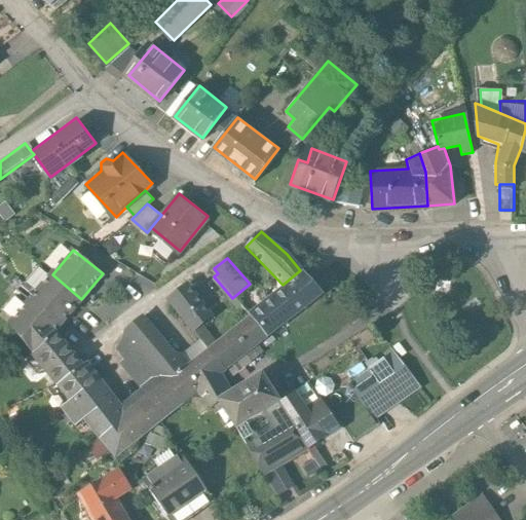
[(283,285),(245,314),(264,338),(320,294),(300,270),(283,285)]
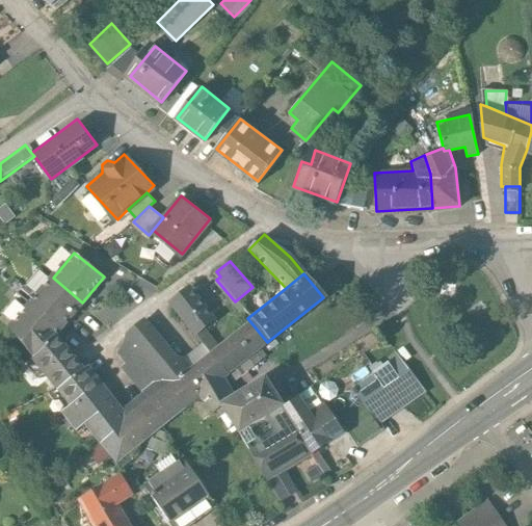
[(61,327),(82,303),(53,278),(32,304),(61,327)]
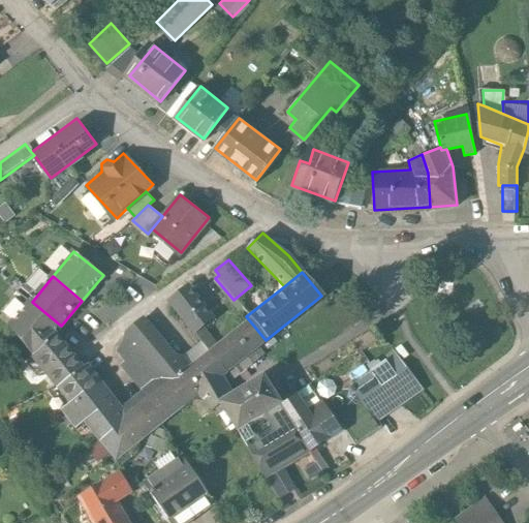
[(186,286),(167,301),(192,332),(211,317),(186,286)]
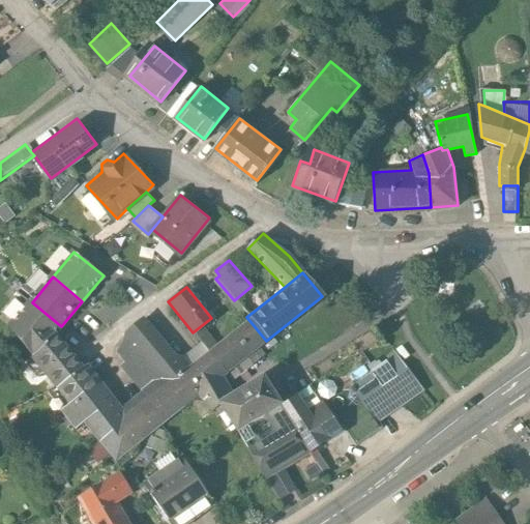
[(56,332),(61,326),(32,302),(11,327),(33,357),(59,337),(56,332)]
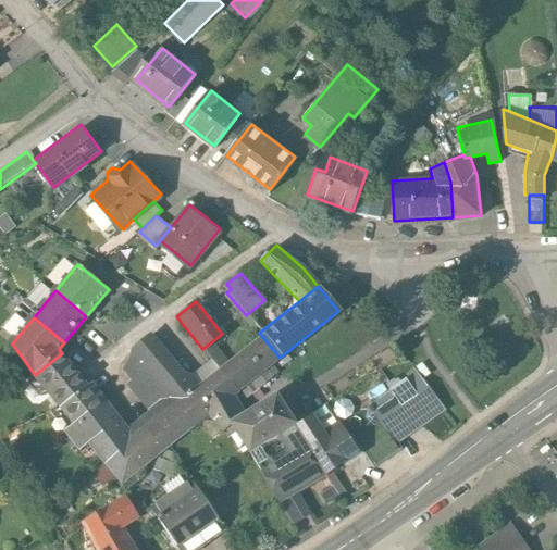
[(125,386),(147,412),(162,400),(151,387),(140,373),(165,352),(150,333),(128,350),(135,359),(123,369),(133,379),(125,386)]
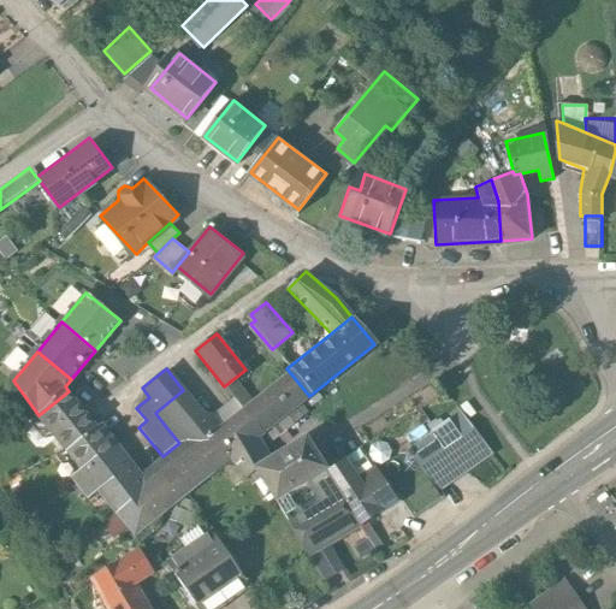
[(286,368),(240,407),(261,433),(309,396),(286,368)]
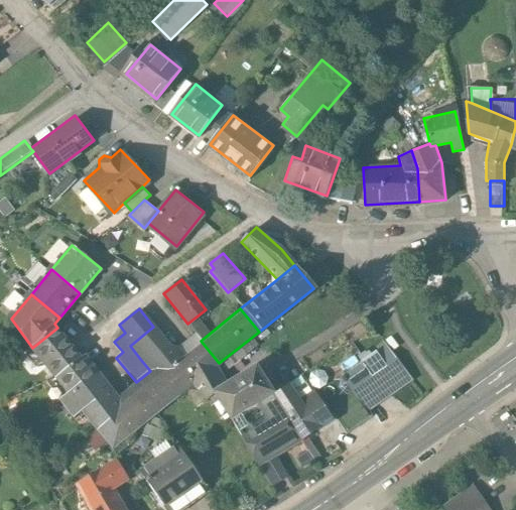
[(130,346),(140,359),(164,339),(153,327),(130,346)]
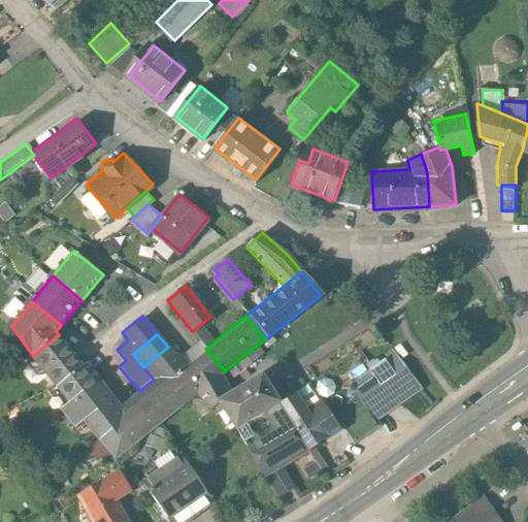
[(79,359),(59,335),(33,356),(31,358),(52,382),(79,359)]
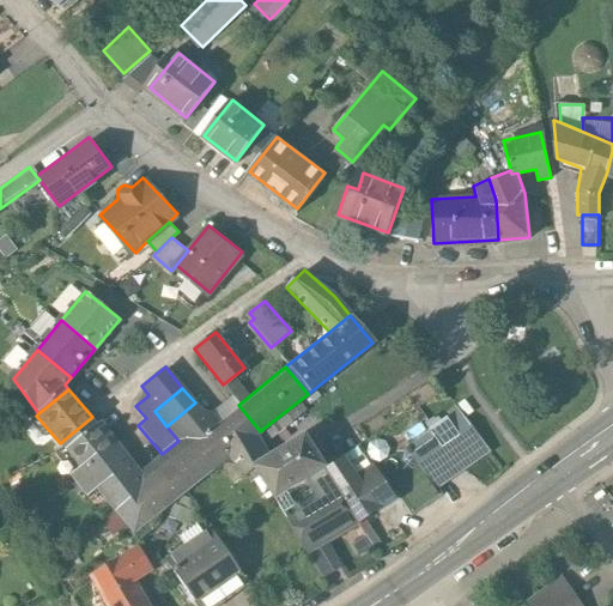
[(213,425),(195,403),(167,426),(178,441),(207,476),(225,464),(236,482),(240,478),(242,483),(255,474),(250,466),(267,455),(254,437),(260,431),(238,405),(213,425)]
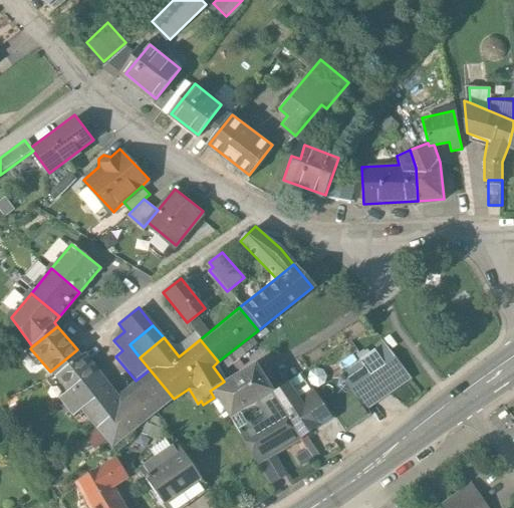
[(407,369),(386,339),(340,370),(341,371),(361,402),(364,400),(407,369)]
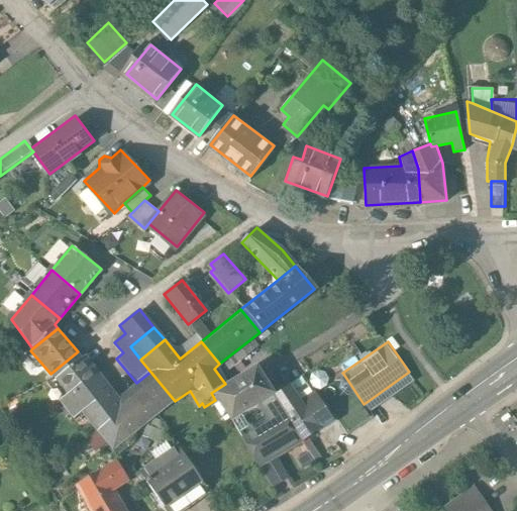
[(78,351),(50,374),(68,394),(94,371),(78,351)]
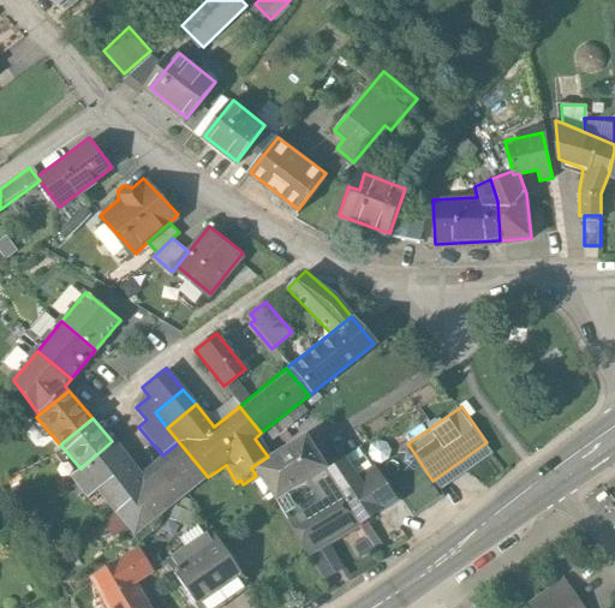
[(322,468),(303,436),(268,457),(251,468),(256,476),(273,504),(310,480),(320,475),(324,471),(322,468)]
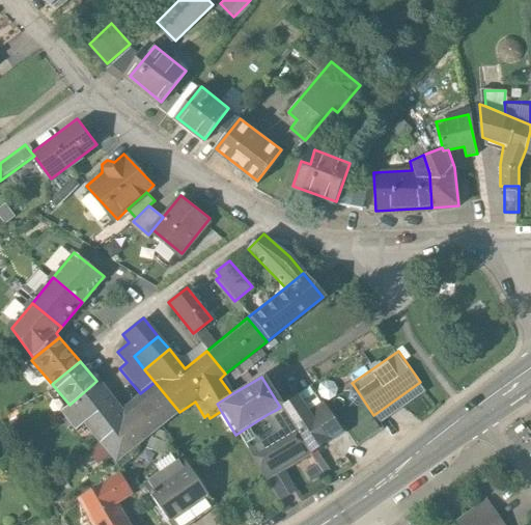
[(96,381),(70,405),(61,412),(76,429),(82,423),(91,434),(121,409),(96,381)]
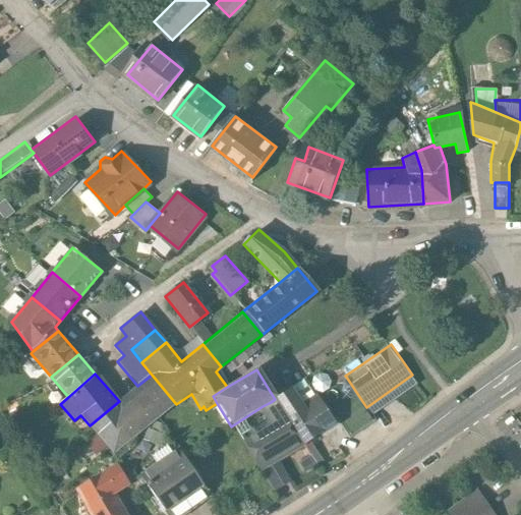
[(137,386),(119,401),(90,425),(113,455),(176,404),(152,375),(137,386)]
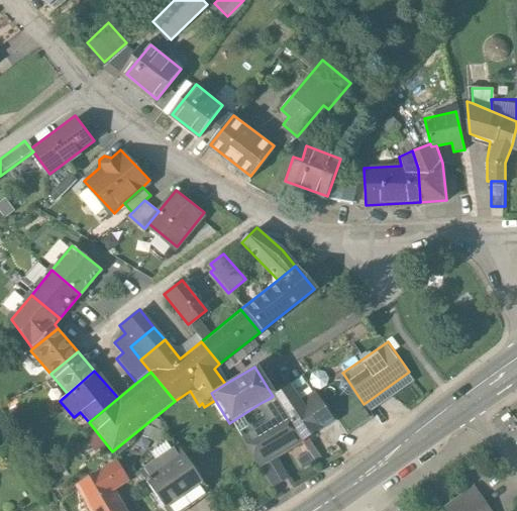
[(364,404),(343,374),(319,390),(347,430),(374,412),(367,402),(364,404)]
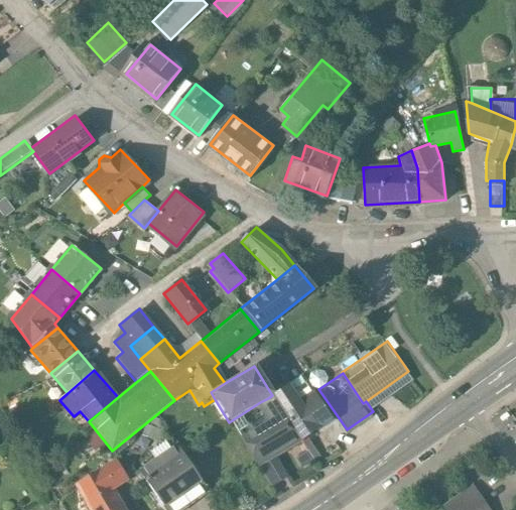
[(270,392),(272,395),(268,398),(294,441),(300,437),(301,438),(309,433),(330,421),(300,374),(270,392)]
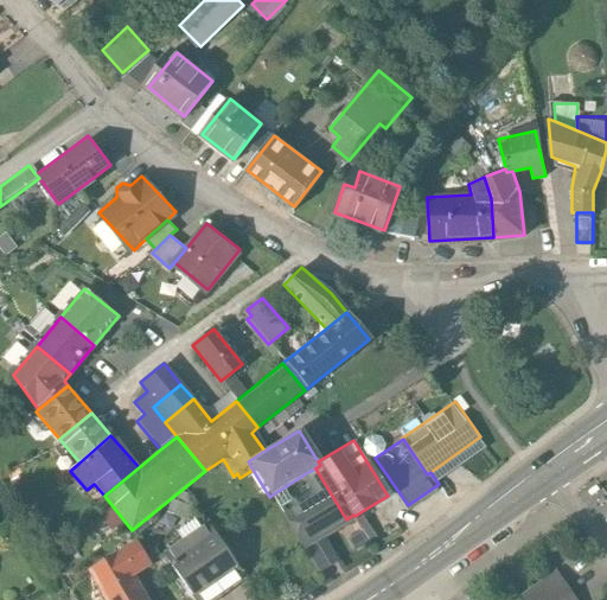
[(346,519),(315,468),(306,473),(320,497),(288,516),(305,543),(325,530),(346,519)]
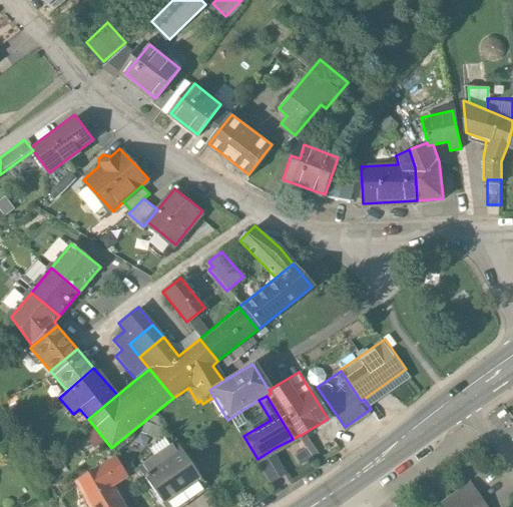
[(323,454),(308,431),(300,436),(306,446),(313,456),(315,460),(323,454)]
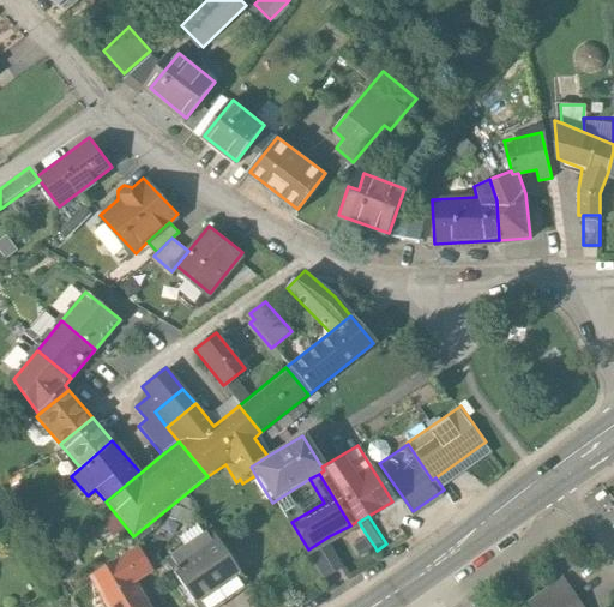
[(362,554),(374,546),(366,534),(354,541),(362,554)]
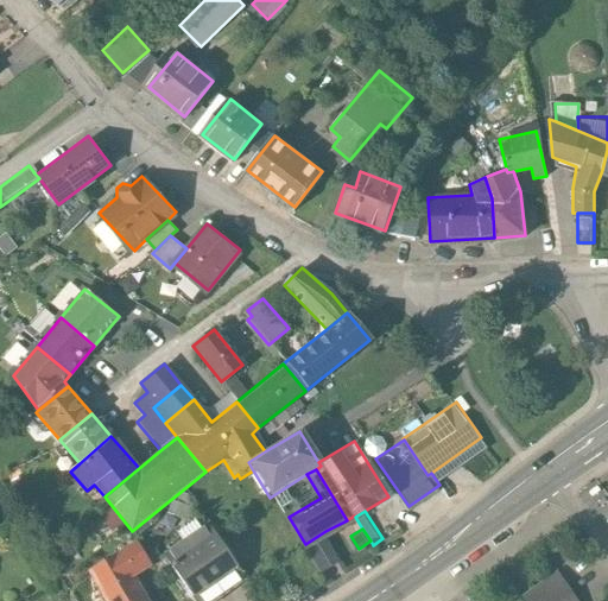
[(219,600),(246,582),(209,530),(170,557),(200,600),(219,600)]
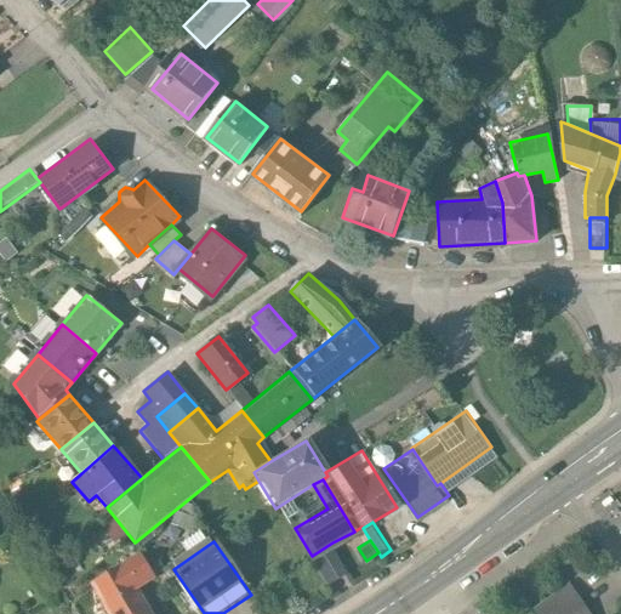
[(351,572),(332,543),(312,556),(329,585),(351,572)]
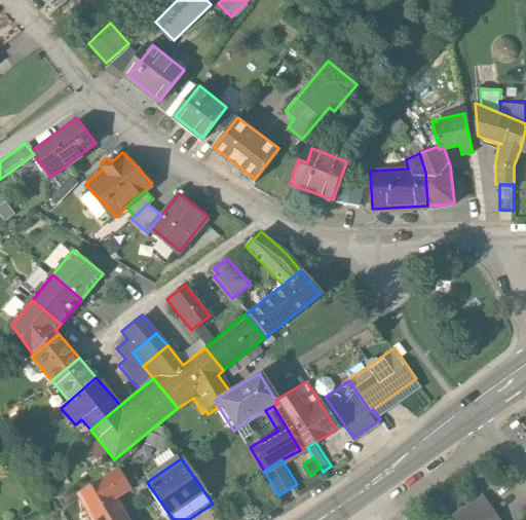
[(96,519),(107,519),(124,511),(116,494),(130,486),(119,467),(79,490),(96,519)]
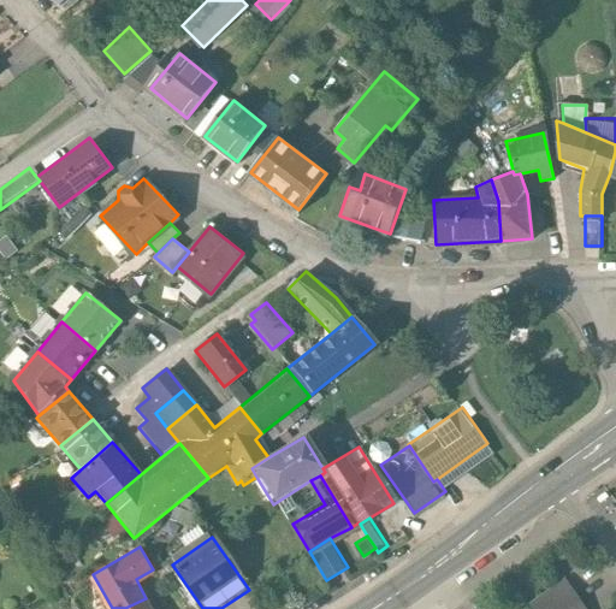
[(588,608),(564,573),(522,602),(527,608),(588,608)]
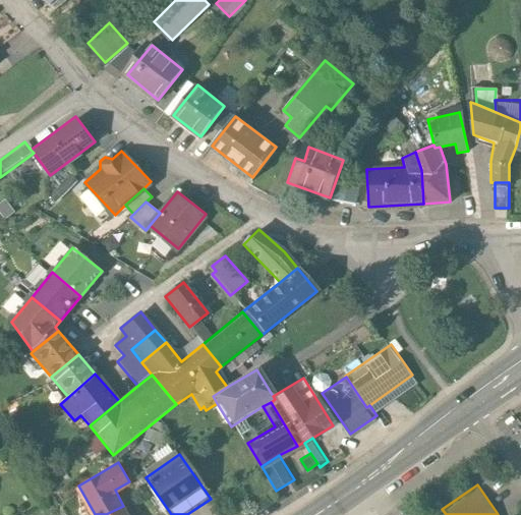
[(129,514),(123,506),(106,514),(129,514)]
